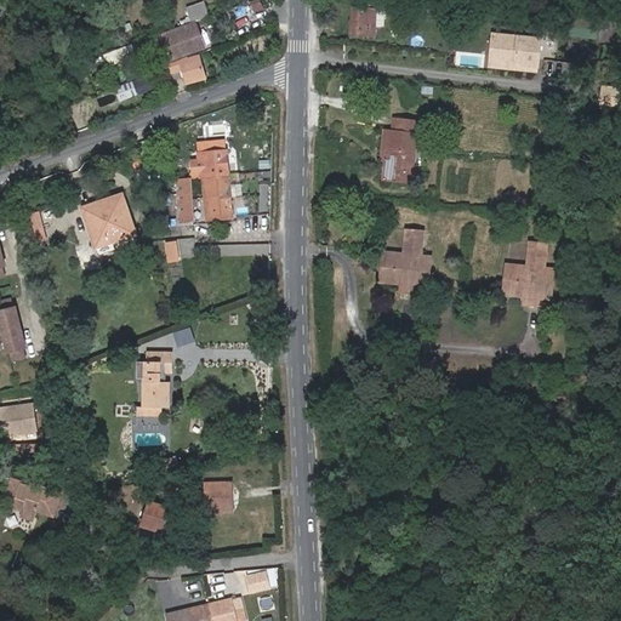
[(205,1),(186,7),(192,23),(195,22),(209,16),(205,1)]
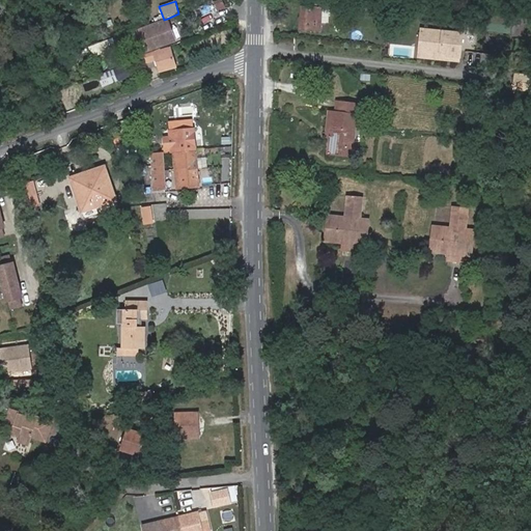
[(301,7),(301,16),(312,16),(312,8),(301,7)]
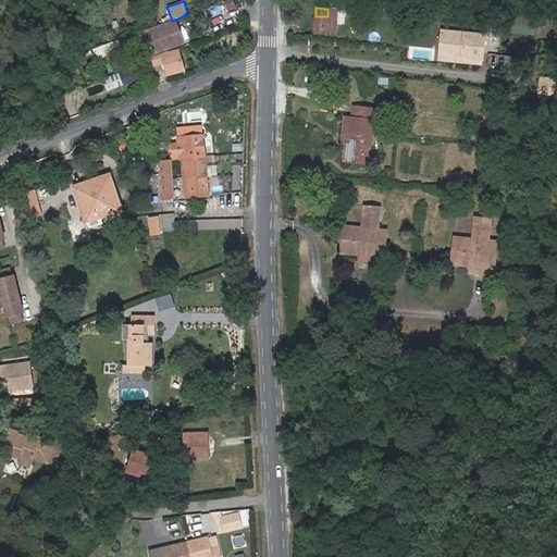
[(327,16),(316,16),(314,31),(334,32),(334,28),(326,27),(327,16)]
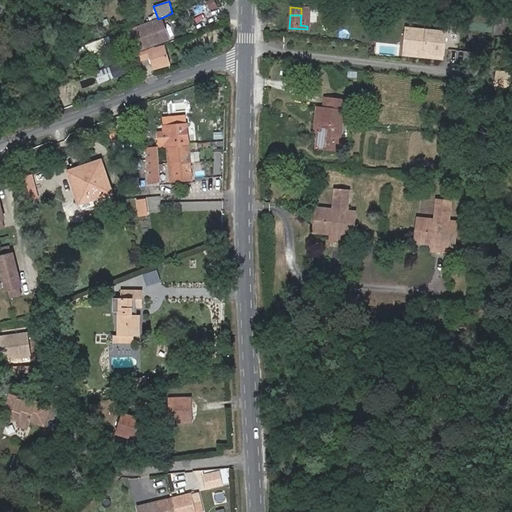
[(153,26),(162,22),(161,18),(158,19),(151,21),(152,22),(153,26)]
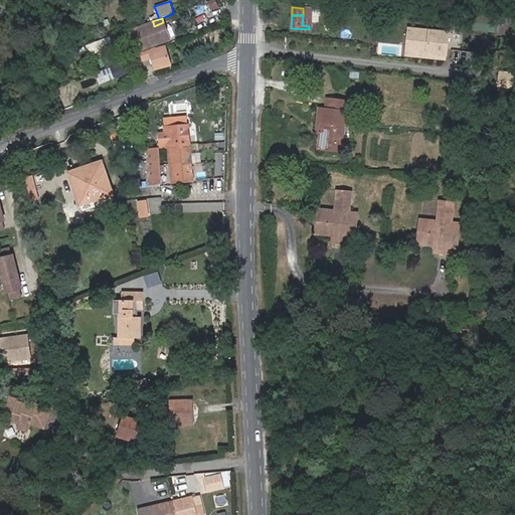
[(153,22),(132,30),(139,50),(170,38),(163,22),(154,26),(153,22)]
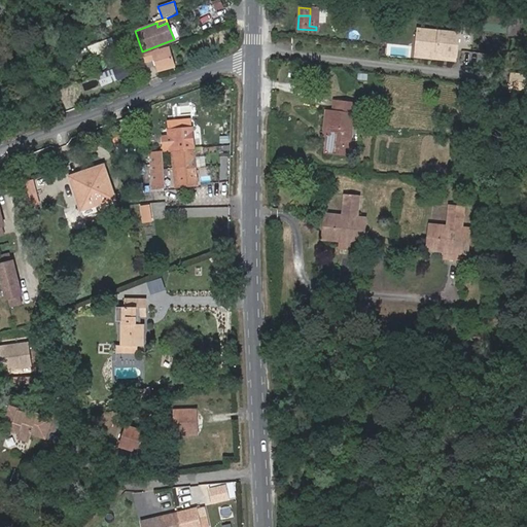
[(459,33),(415,28),(412,59),(456,64),(459,33)]
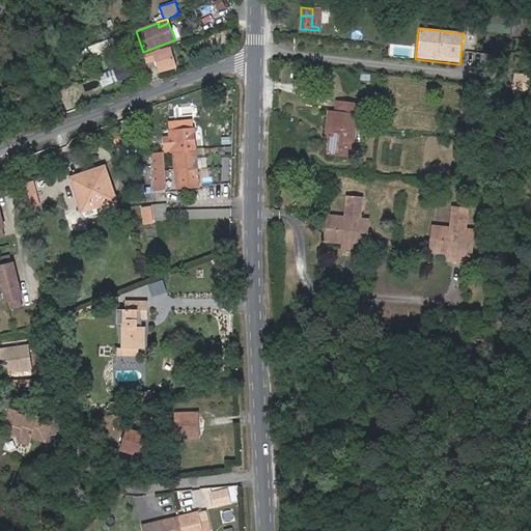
[(94,44),(98,54),(116,49),(113,38),(94,44)]
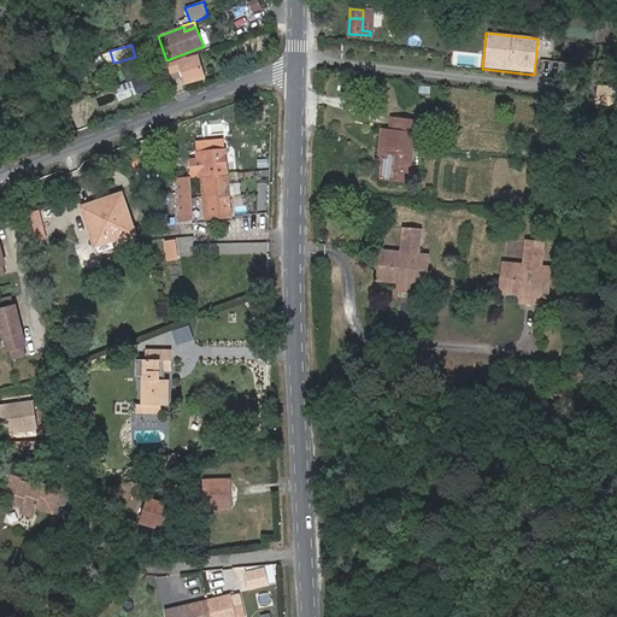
[(168,64),(170,71),(181,68),(184,81),(191,80),(191,81),(203,77),(197,56),(184,60),(184,58),(168,64)]
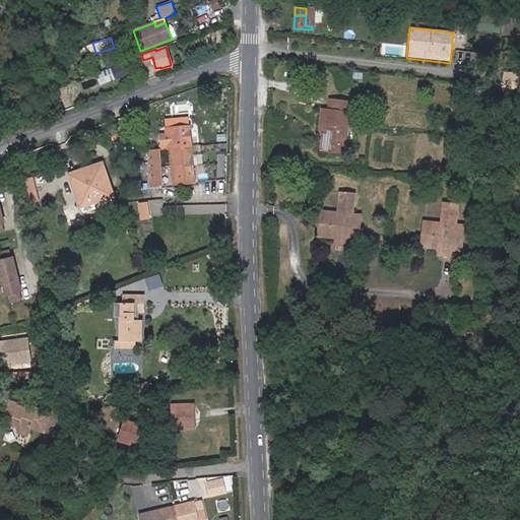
[(101,84),(116,79),(112,68),(96,73),(101,84)]
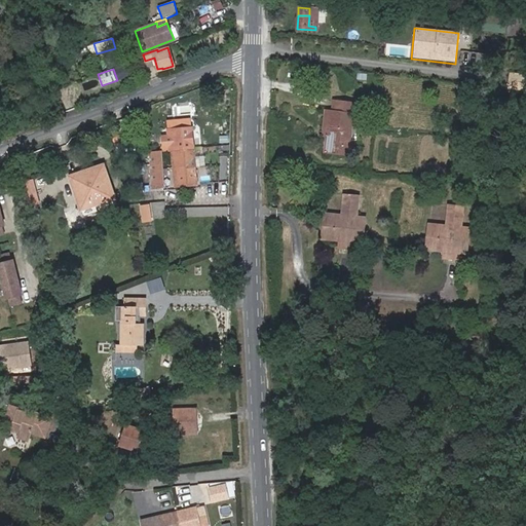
[(525,73),(510,72),(509,89),(525,90),(525,73)]
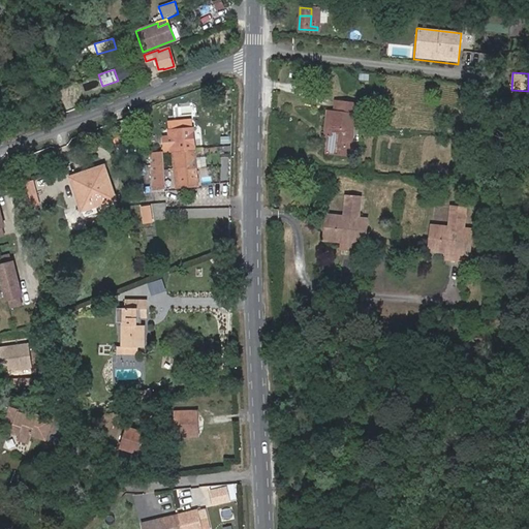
[(350,156),(354,115),(333,112),(329,153),(350,156)]
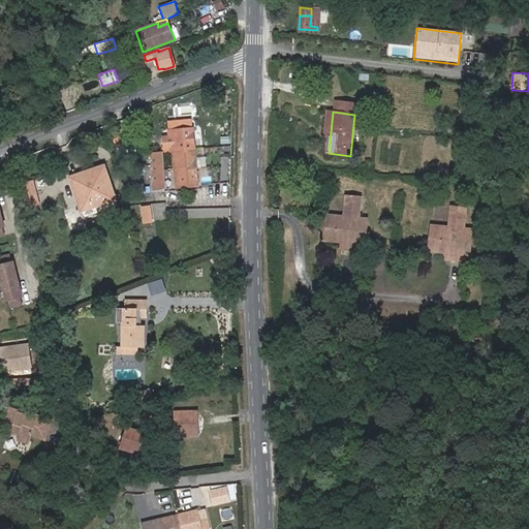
[(175,152),(178,187),(198,186),(193,130),(169,132),(170,152),(175,152)]
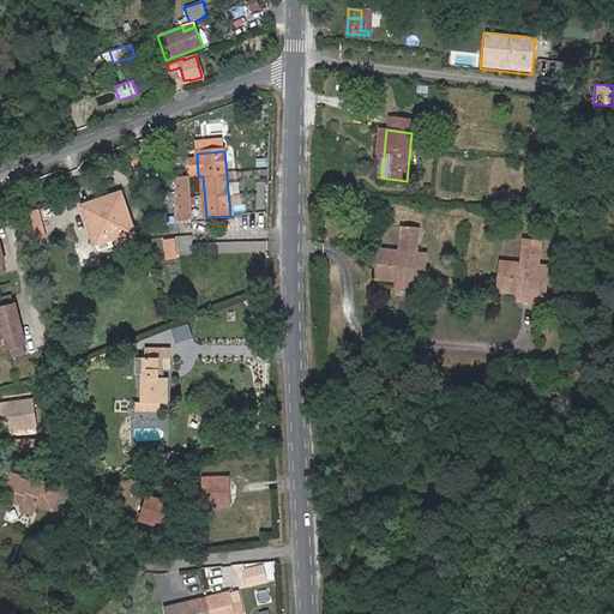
[(174,179),(179,221),(191,220),(186,178),(174,179)]
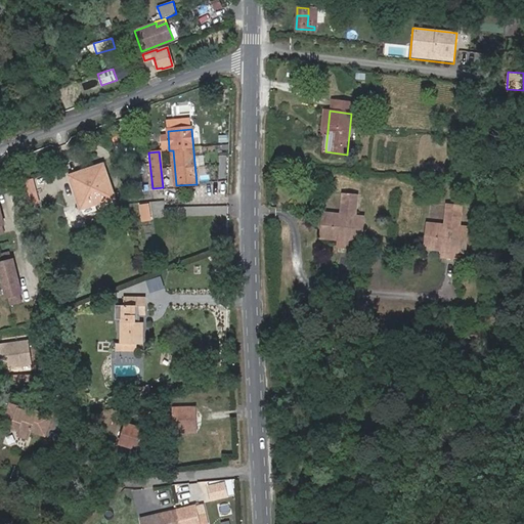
[(70,176),(71,180),(104,169),(103,165),(70,176)]
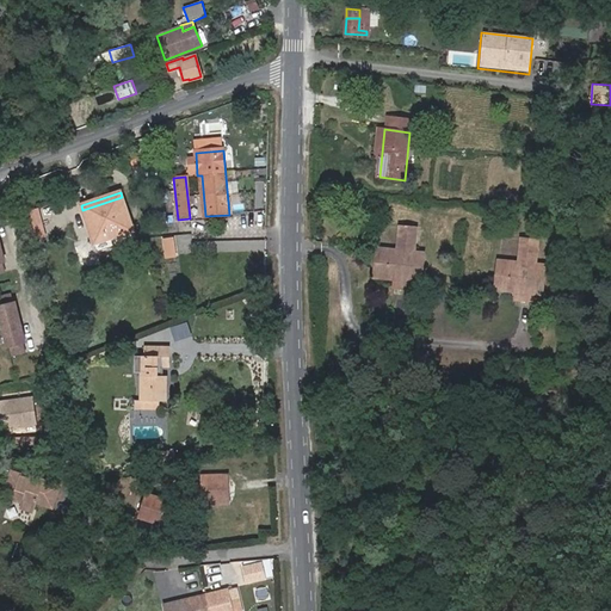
[(82,210),(93,245),(133,232),(122,197),(82,210)]
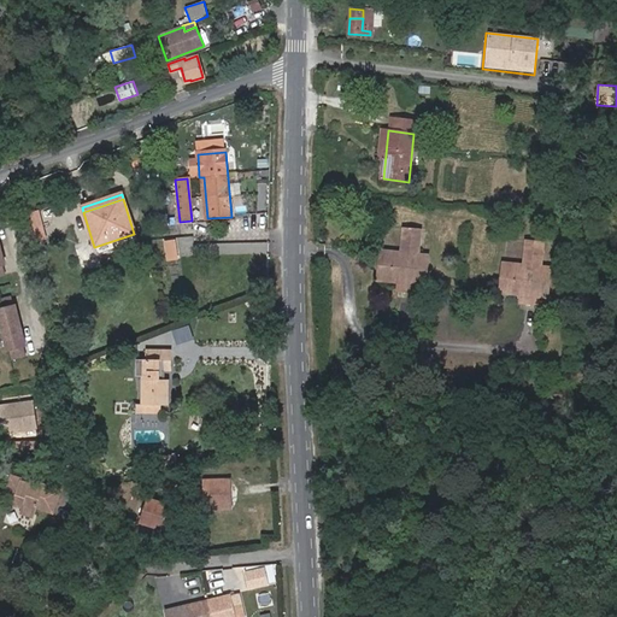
[(39,240),(48,238),(41,211),(30,215),(39,240)]
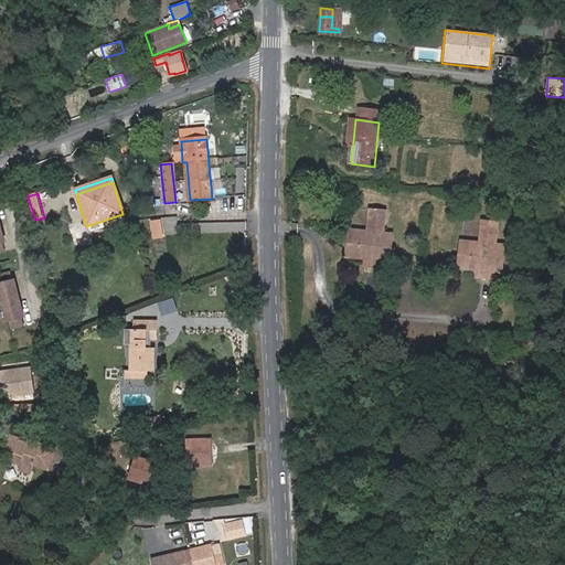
[(349,231),(347,255),(365,257),(372,257),(371,268),(380,269),(381,258),(390,259),(393,236),(383,235),(385,211),(371,210),(369,233),(349,231)]
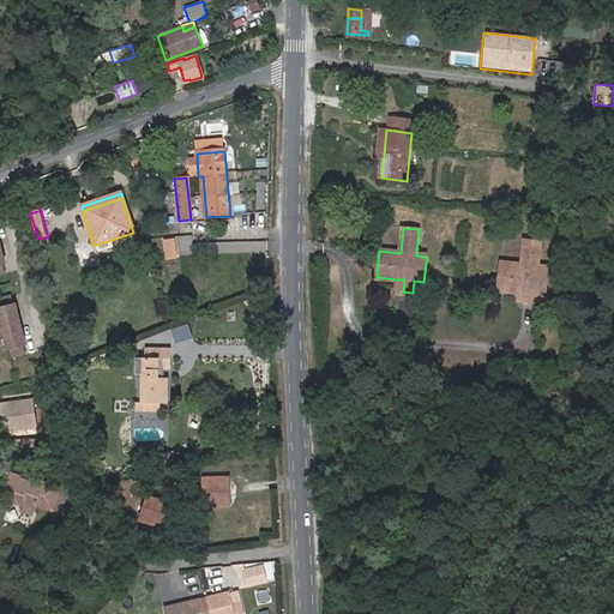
[(94,246),(95,250),(134,236),(133,233),(94,246)]
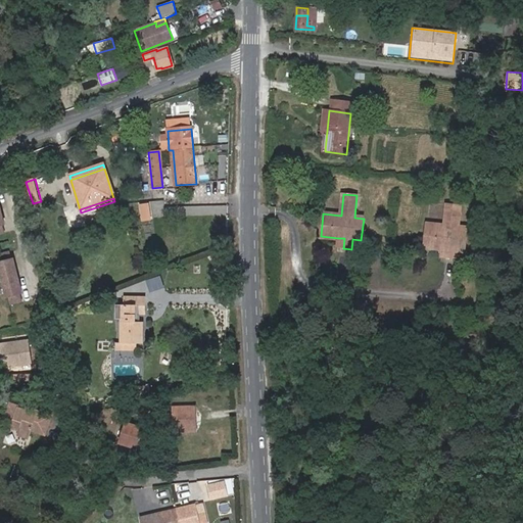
[(427,224),(425,246),(442,248),(447,248),(446,258),(456,258),(456,249),(465,250),(468,228),(459,227),(461,205),(447,203),(444,226),(427,224)]
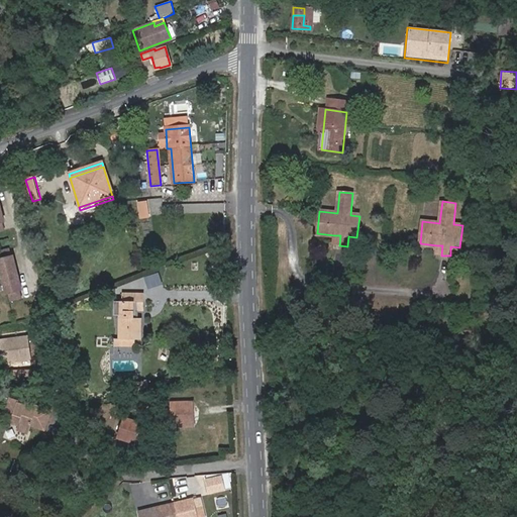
[(7,246),(0,247),(0,256),(9,254),(7,246)]
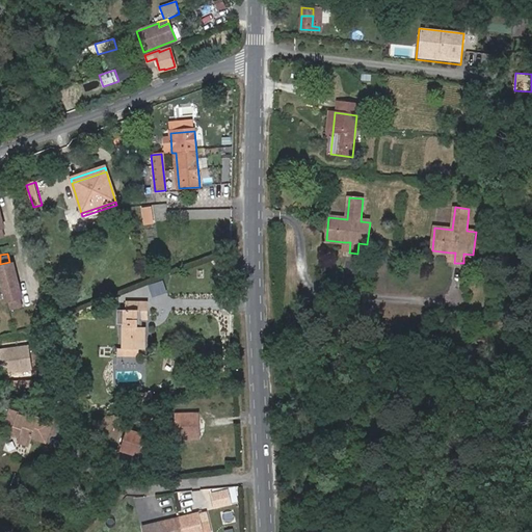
[(0,264),(0,284),(4,300),(18,296),(20,296),(10,261),(9,262),(0,264)]
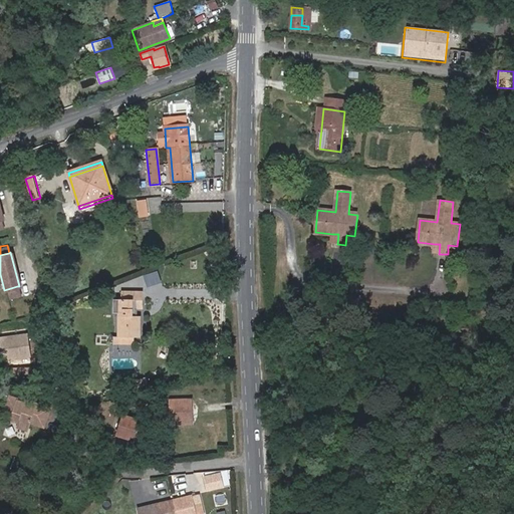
[(5,290),(7,298),(19,295),(17,286),(5,290)]
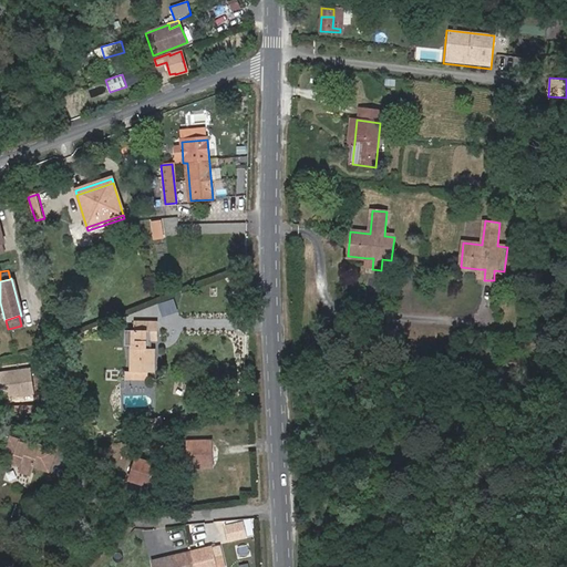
[(132,330),(131,371),(148,372),(155,373),(155,350),(152,349),(147,349),(147,342),(148,341),(148,331),(153,331),(158,331),(158,321),(135,322),(135,330),(132,330)]
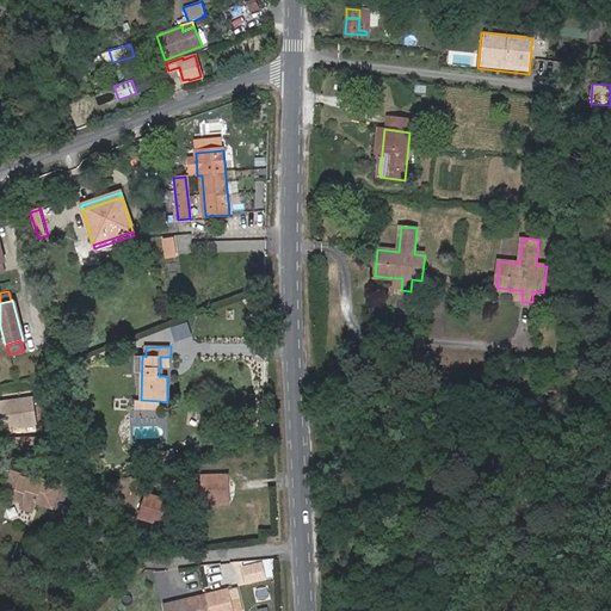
[(34,396),(1,401),(5,427),(16,426),(16,423),(37,419),(34,396)]
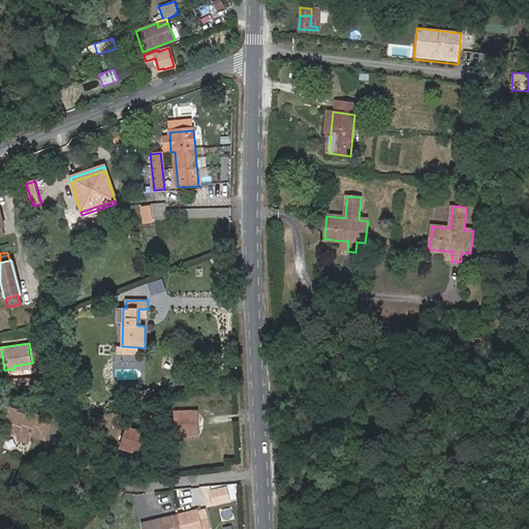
[(117,346),(117,354),(138,355),(138,347),(122,346),(117,346)]
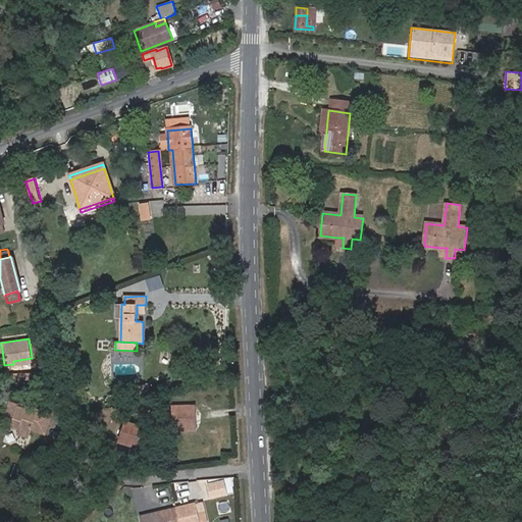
[(15,373),(14,382),(32,383),(32,374),(15,373)]
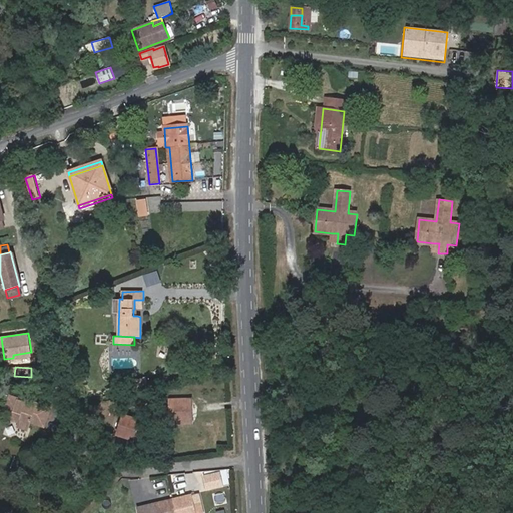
[(50,407),(45,405),(35,401),(33,404),(25,402),(10,396),(5,409),(12,412),(11,415),(20,418),(19,421),(18,422),(30,426),(32,421),(44,426),(47,417),(50,407)]
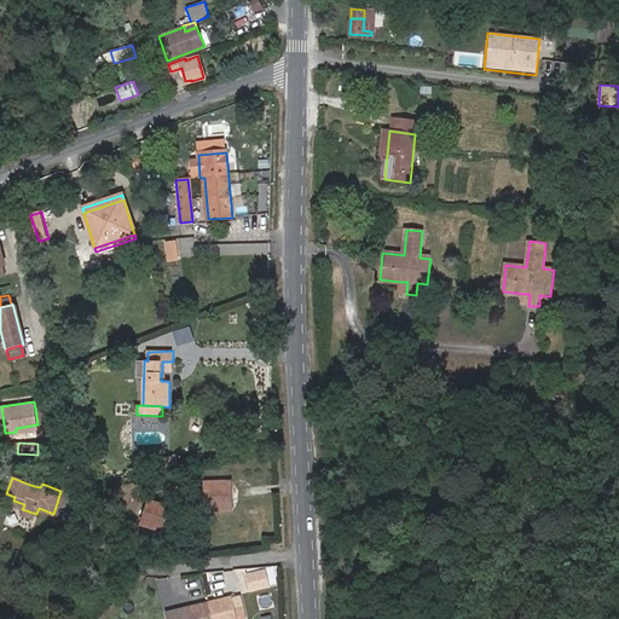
[(231,481),(206,481),(206,512),(226,510),(226,499),(232,499),(231,481)]
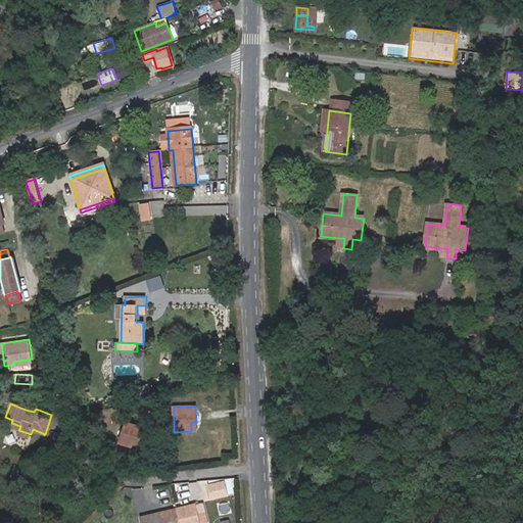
[(142,428),(127,423),(120,442),(136,447),(142,428)]
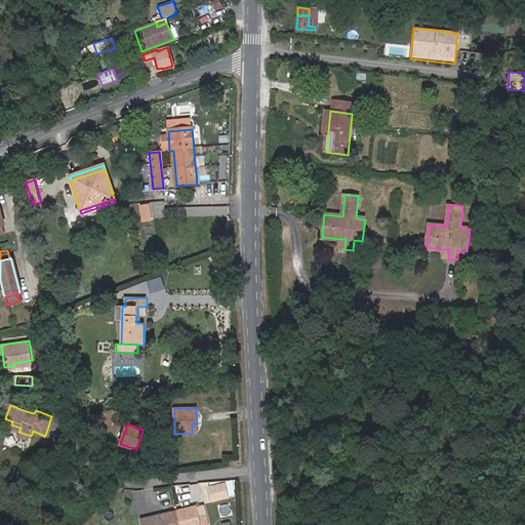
[(201,508),(184,512),(186,524),(204,524),(203,517),(201,508)]
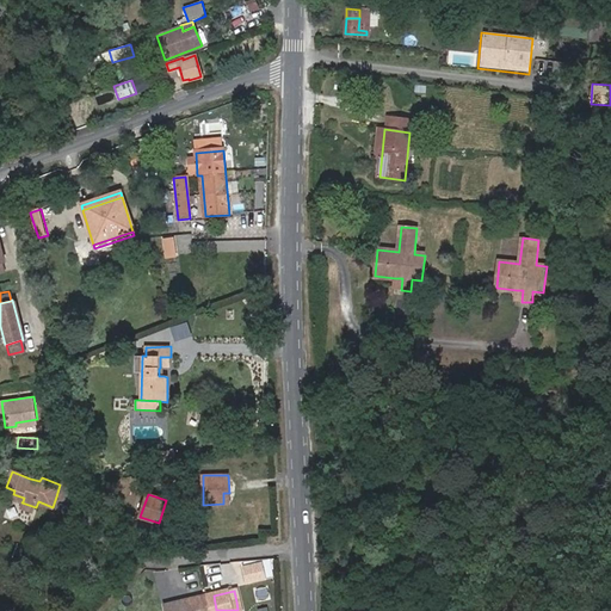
[(216,610),(214,596),(187,600),(190,610),(216,610)]
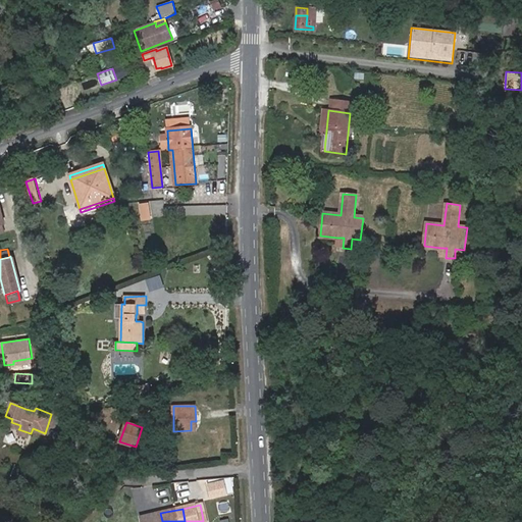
[(211,521),(210,513),(202,514),(203,521),(211,521)]
